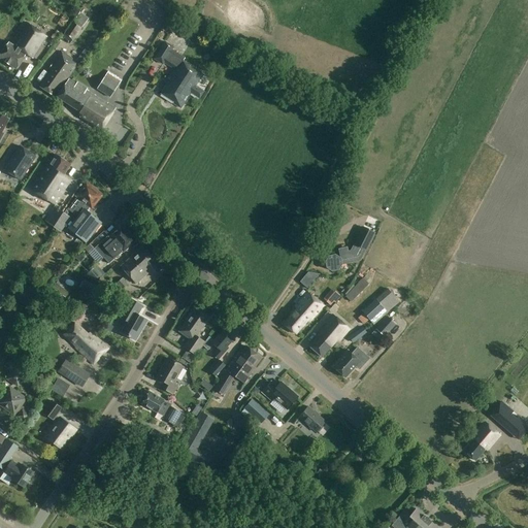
[(71,44),(88,20),(80,14),(63,38),(71,44)]
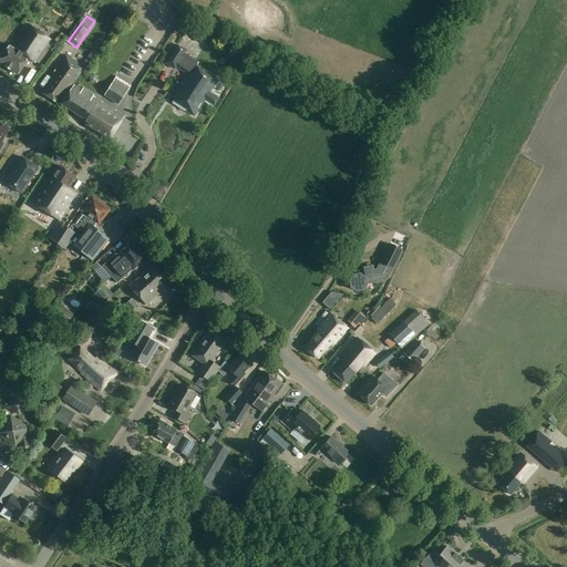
[(34,64),(50,41),(26,24),(11,48),(9,47),(0,60),(0,62),(18,74),(28,59),(34,64)]
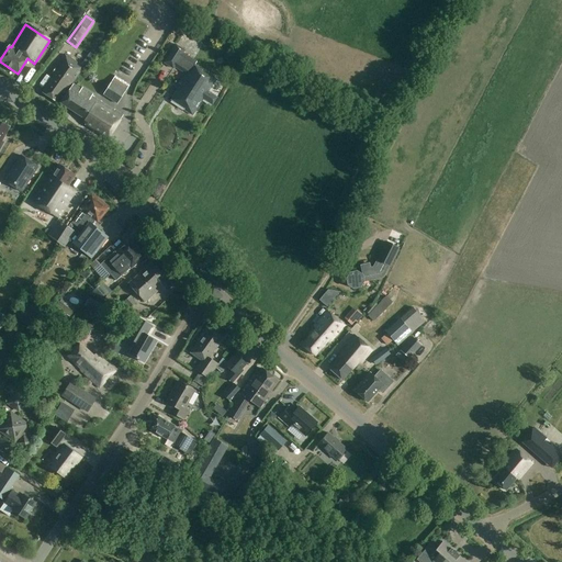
[(202,24),(197,33),(208,41),(213,32),(202,24)]
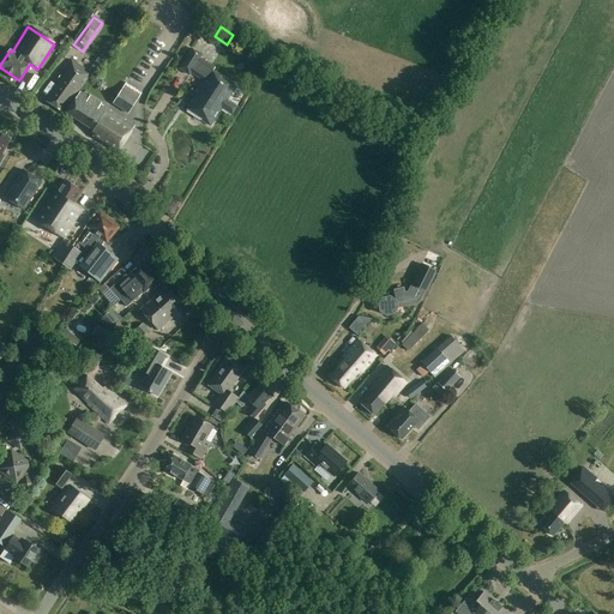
[(180,71),(190,77),(192,73),(202,80),(194,91),(199,94),(197,98),(194,96),(186,109),(200,119),(200,120),(209,126),(221,108),(233,115),(239,107),(227,98),(235,86),(214,72),(216,68),(200,59),(203,56),(193,50),(180,71)]
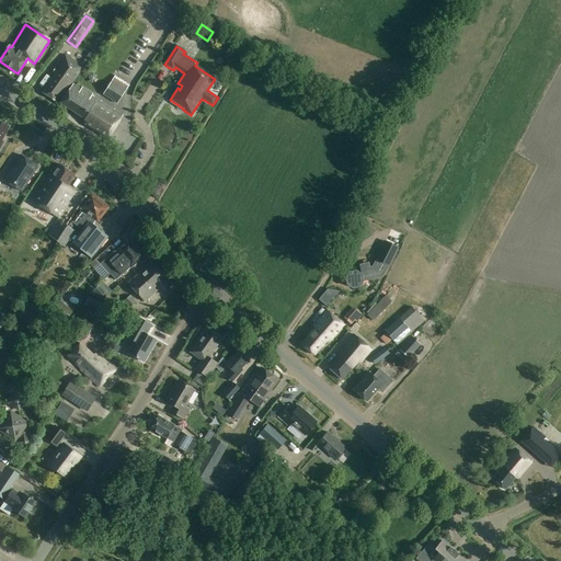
[(58,103),(82,68),(65,56),(50,75),(53,77),(43,92),(58,103)]
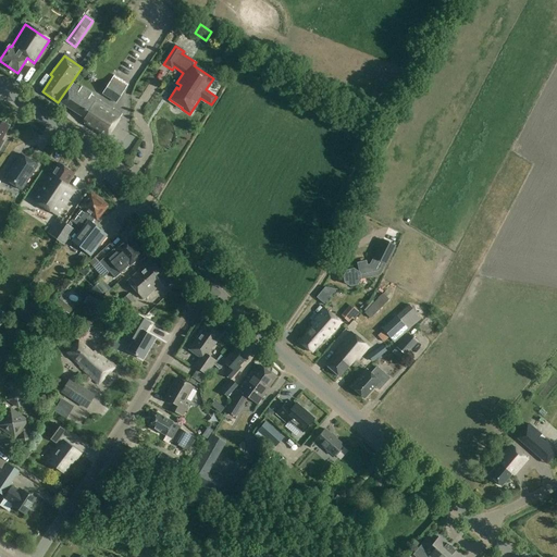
[(114,76),(109,84),(124,93),(128,85),(114,76)]
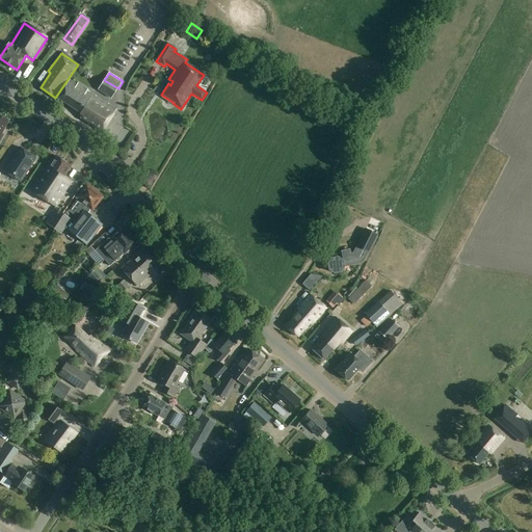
[(118,88),(104,80),(98,91),(111,100),(118,88)]
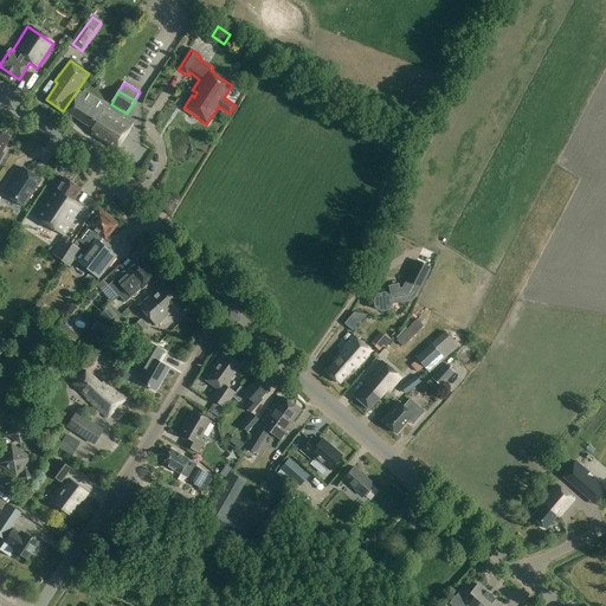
[(66,111),(89,127),(94,134),(117,149),(133,124),(123,118),(122,120),(98,104),(100,102),(89,95),(88,97),(78,92),(66,111)]
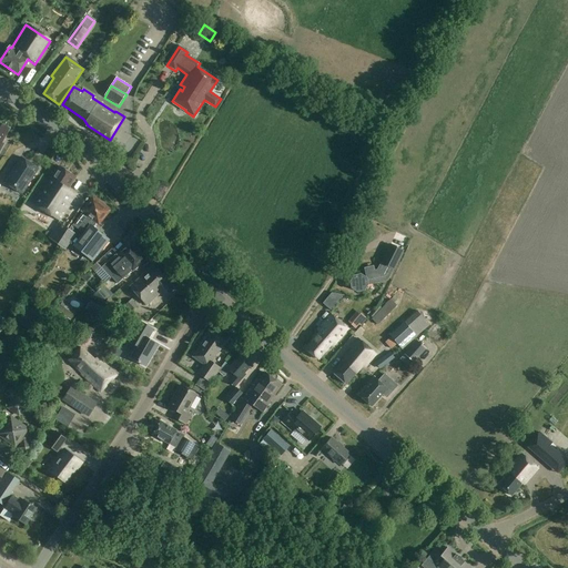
[(0,153),(4,145),(2,144),(10,130),(0,124),(0,153)]
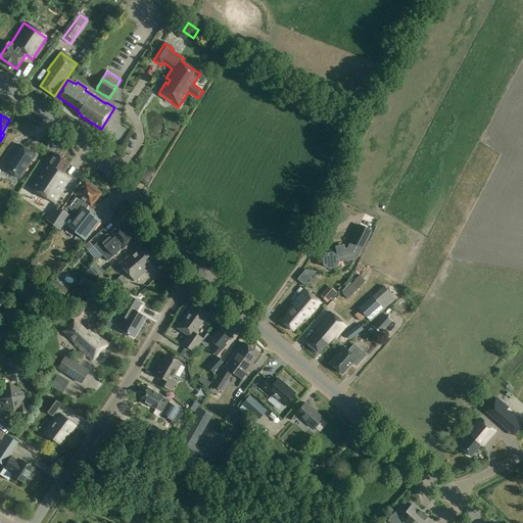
[(10,159),(6,164),(4,168),(20,179),(36,155),(19,145),(12,156),(10,160),(10,159)]
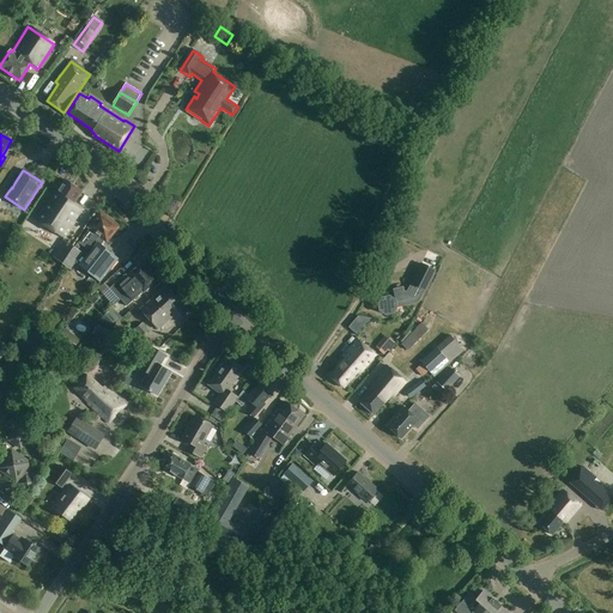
[(73,204),(82,192),(65,180),(56,193),(53,190),(32,219),(64,240),(83,211),(73,204)]
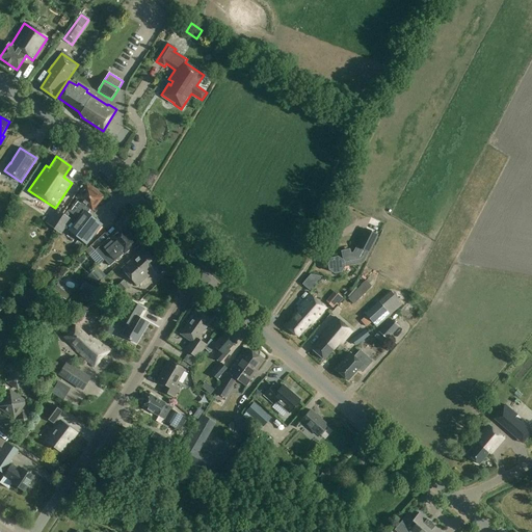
[(91,209),(103,196),(88,184),(76,200),(77,200),(72,206),(68,211),(74,216),(64,229),(65,229),(79,239),(82,242),(85,244),(102,224),(87,213),(90,209),(91,209)]
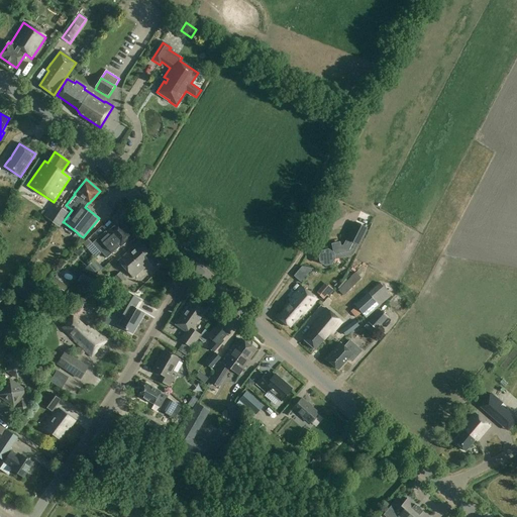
[(119,232),(125,227),(119,220),(107,231),(106,231),(108,233),(100,240),(99,238),(92,244),(100,253),(101,252),(102,253),(111,245),(110,243),(115,240),(114,239),(120,233),(119,232)]
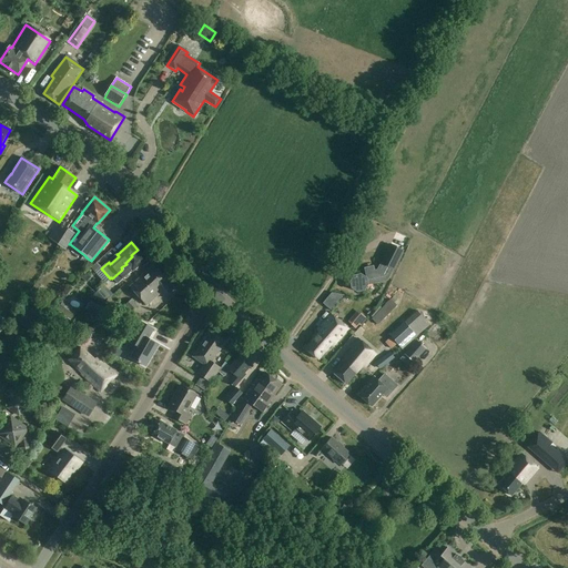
[(393,275),(404,251),(391,244),(378,269),(393,275)]
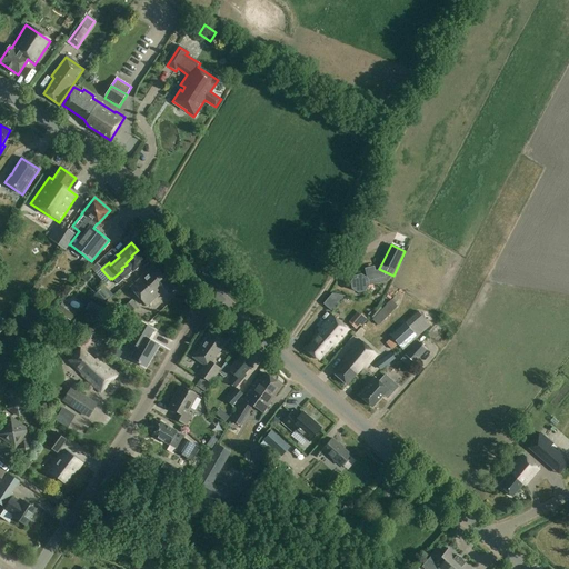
[(122,270),(112,279),(118,286),(147,260),(138,250),(131,256),(132,257),(126,263),(127,265),(121,268),(122,270)]
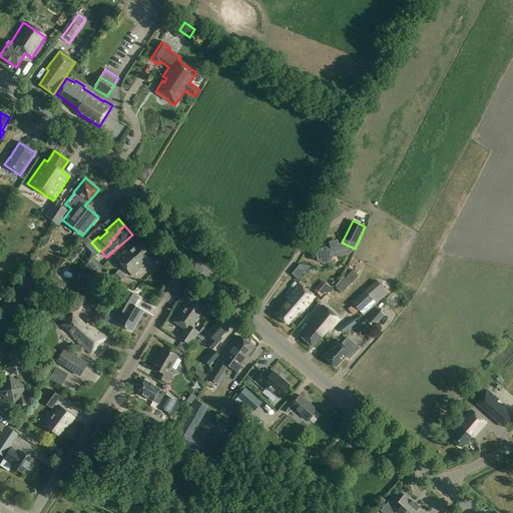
[(87,237),(81,242),(84,246),(90,240),(87,237)]
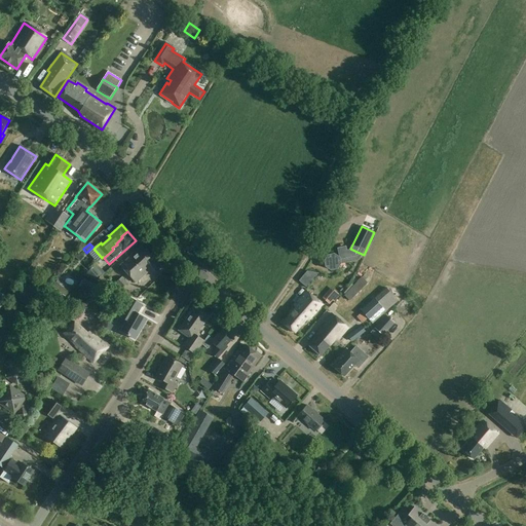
[(151,276),(160,268),(154,261),(155,261),(142,247),(119,266),(135,284),(147,272),(151,276)]
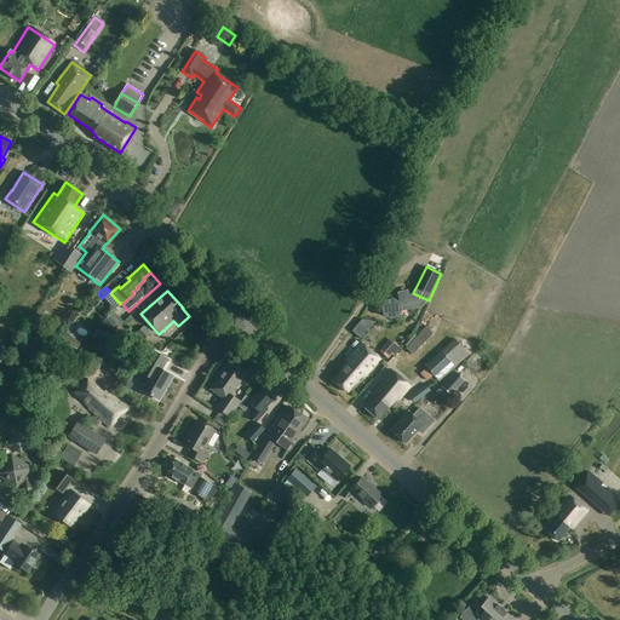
[(385,302),(382,308),(383,316),(389,320),(396,319),(400,313),(400,311),(426,305),(429,300),(413,293),(412,296),(407,297),(406,292),(396,294),(399,304),(394,300),(385,302)]
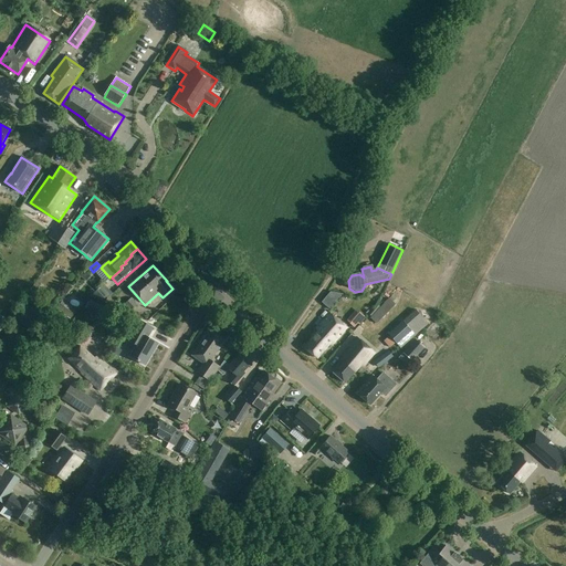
[(103,302),(111,294),(103,286),(92,295),(96,300),(103,302)]
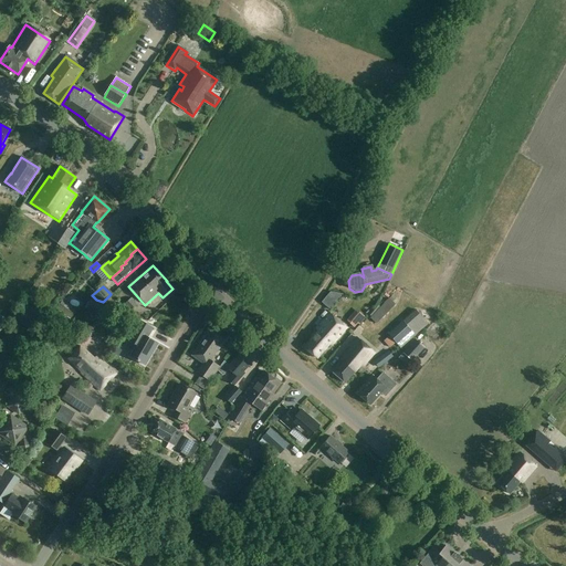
[(30,296),(27,301),(33,305),(37,300),(30,296)]
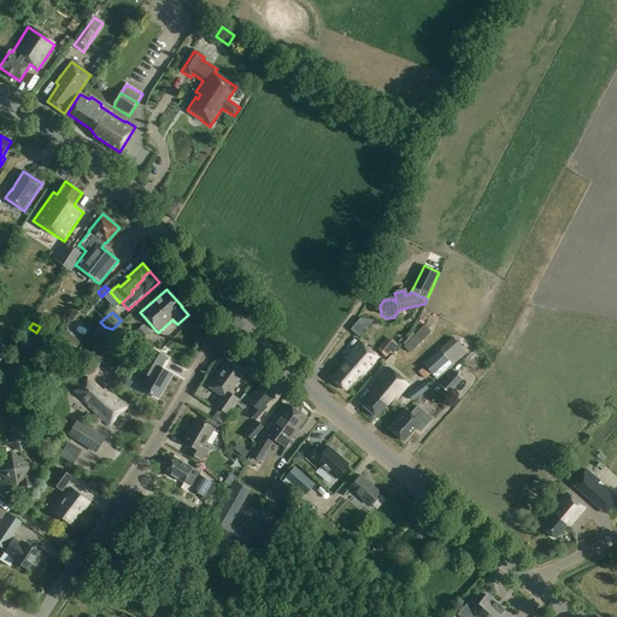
[(142,340),(150,333),(144,325),(135,333),(142,340)]
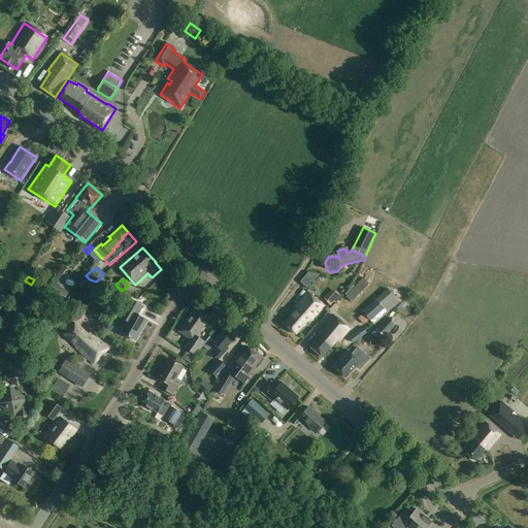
[(351,303),(369,284),(363,278),(345,298),(351,303)]
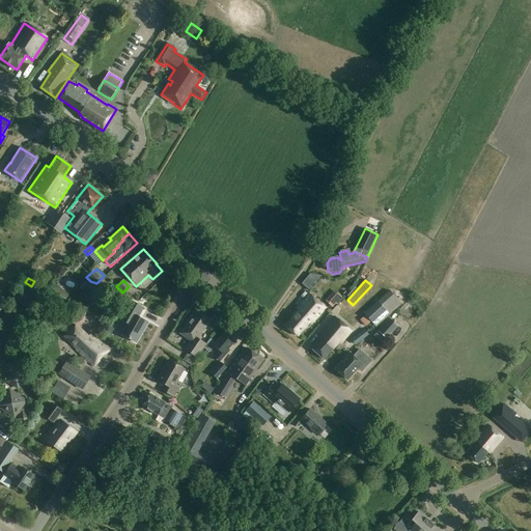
[(60,283),(55,290),(66,300),(73,292),(60,283)]
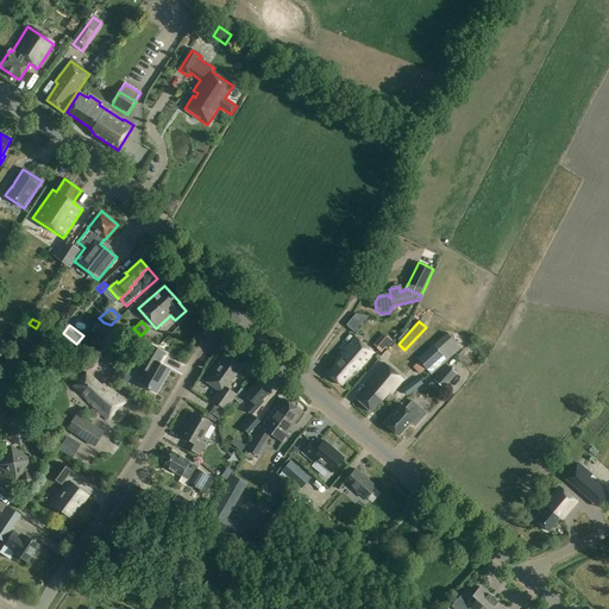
[(98,326),(94,333),(108,339),(111,332),(98,326)]
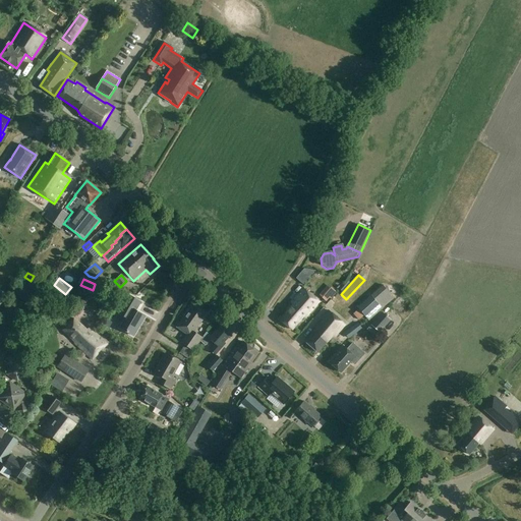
[(43,301),(51,290),(44,284),(35,295),(43,301)]
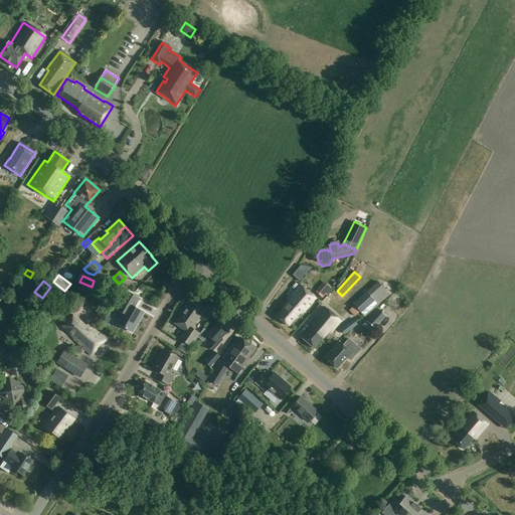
[(25,301),(32,291),(20,283),(14,292),(25,301)]
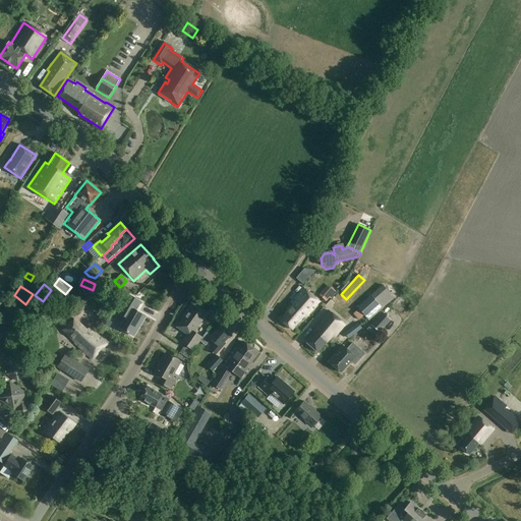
[(369,322),(394,299),(383,286),(357,308),(369,322)]
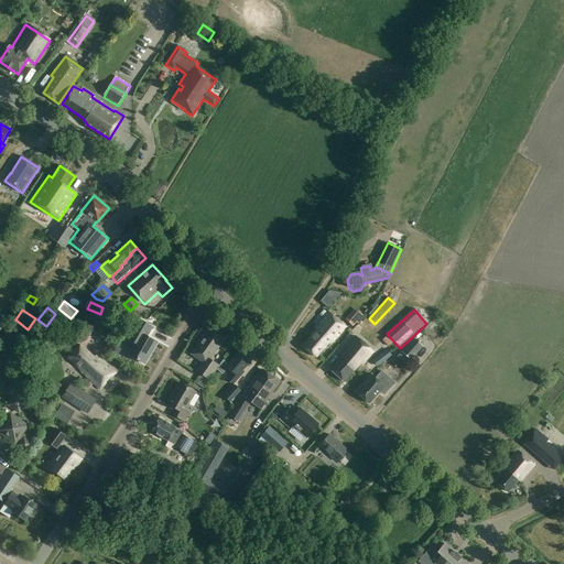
[(332,344),(345,328),(327,313),(314,328),(317,331),(304,346),(316,357),(329,342),(332,344)]
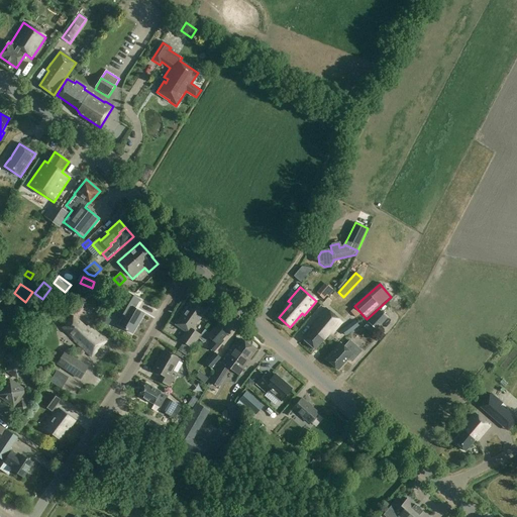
[(316,298),(324,304),(333,293),(325,287),(316,298)]
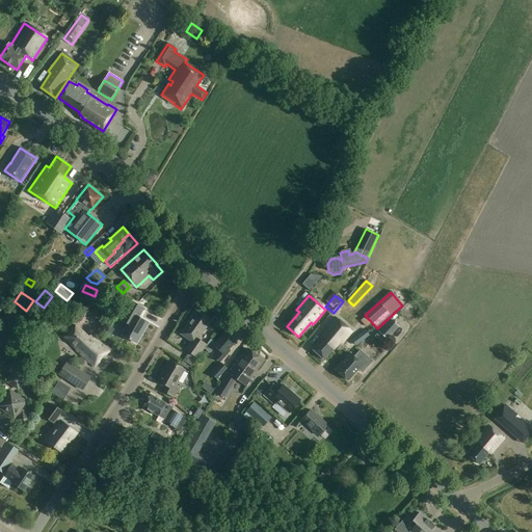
[(136,343),(149,322),(139,317),(144,310),(131,301),(118,320),(126,323),(120,333),(136,343)]
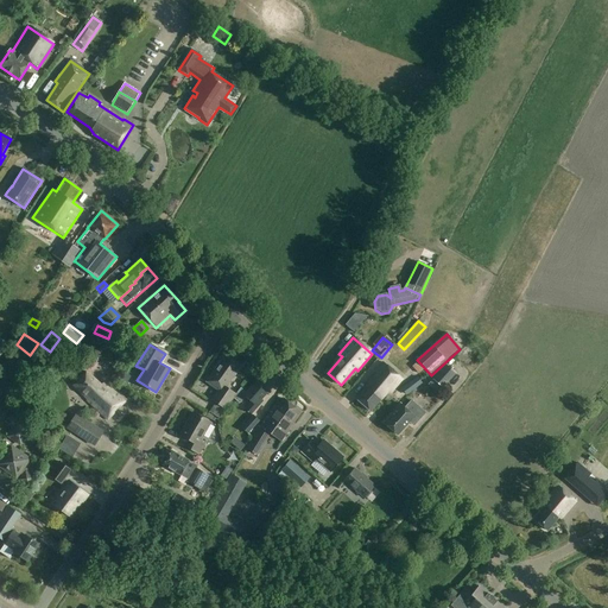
[(226,410),(233,399),(236,396),(226,387),(242,366),(226,354),(210,375),(208,374),(204,380),(217,390),(211,399),(226,410)]
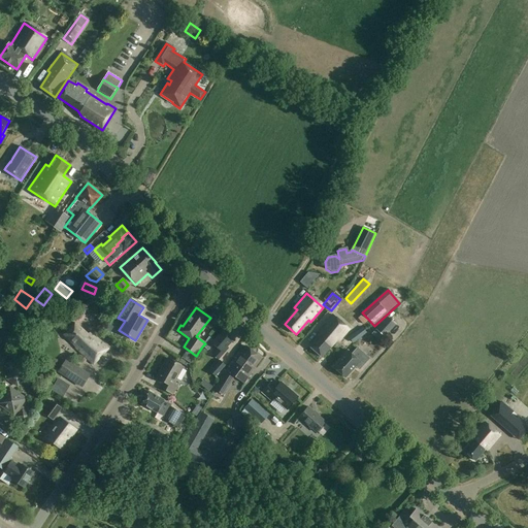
[(338,343),(350,330),(332,315),(324,323),(327,326),(309,347),(322,358),(336,341),(338,343)]
